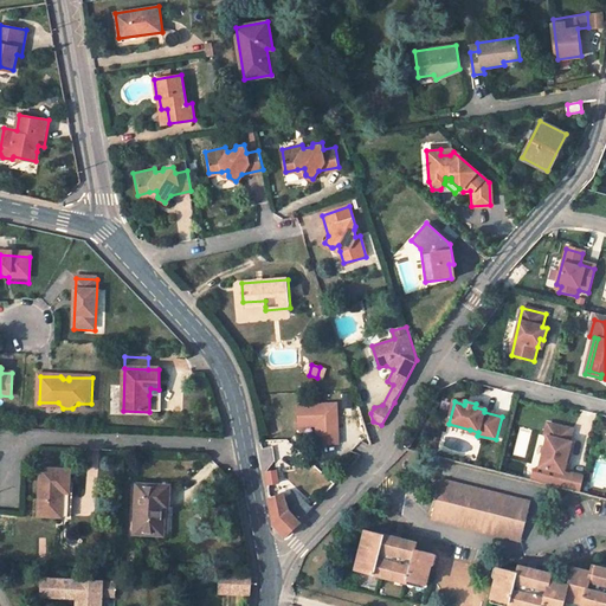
[(340,443),(336,404),(298,406),(300,427),(317,426),(322,425),(323,434),(323,444),(340,443)]
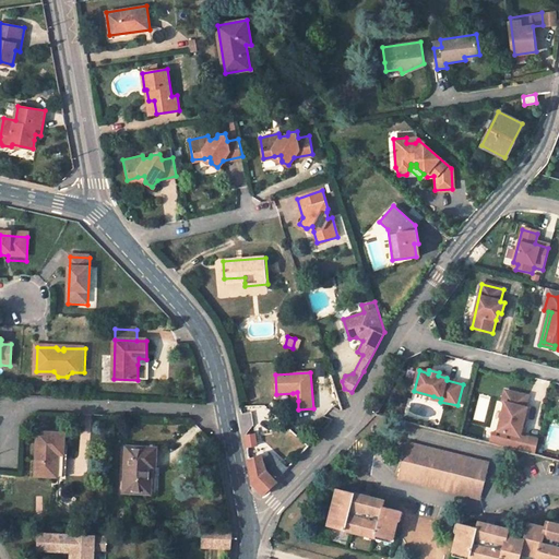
[(503,403),(497,430),(518,436),(524,408),(523,407),(525,396),(503,391),(501,403),(503,403)]
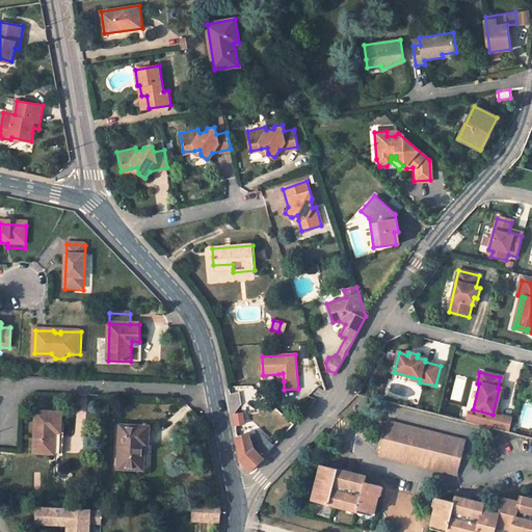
[(62,414),(35,411),(33,452),(54,454),(56,433),(60,433),(62,414)]
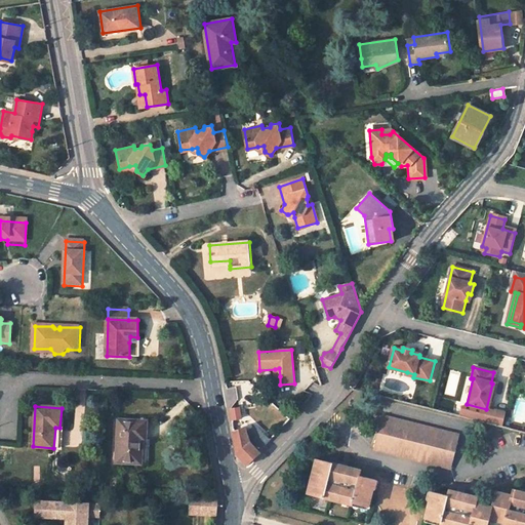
[(232,420),(242,418),(240,408),(230,409),(232,420)]
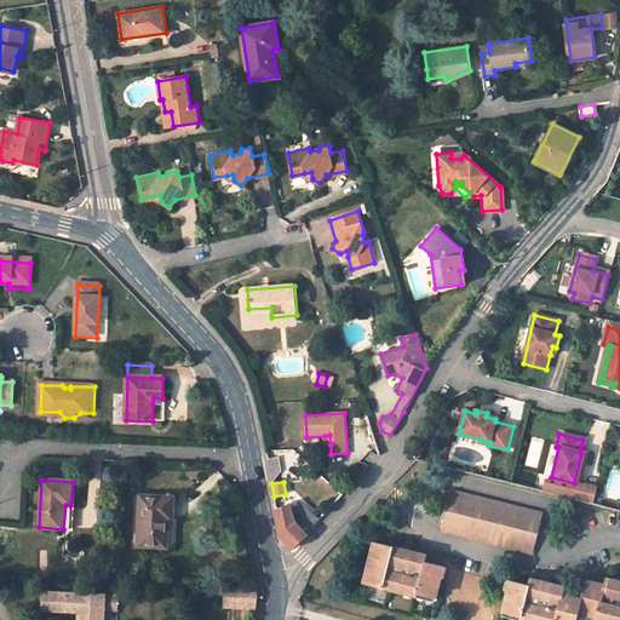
[(453,491),(443,529),(532,552),(541,514),(453,491)]
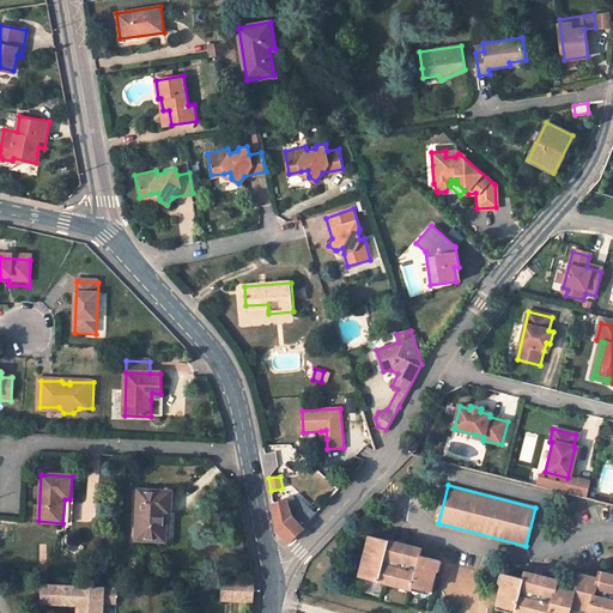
[(171,491),(139,490),(137,540),(164,541),(165,513),(170,514),(171,491)]
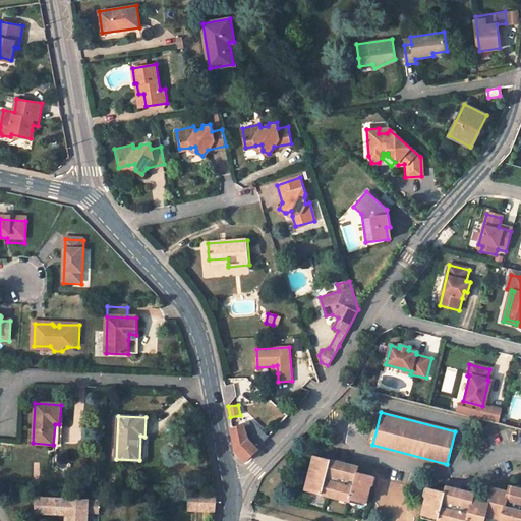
[(248,438),(244,424),(231,427),(233,437),(234,449),(246,461),(258,449),(257,448),(248,438)]
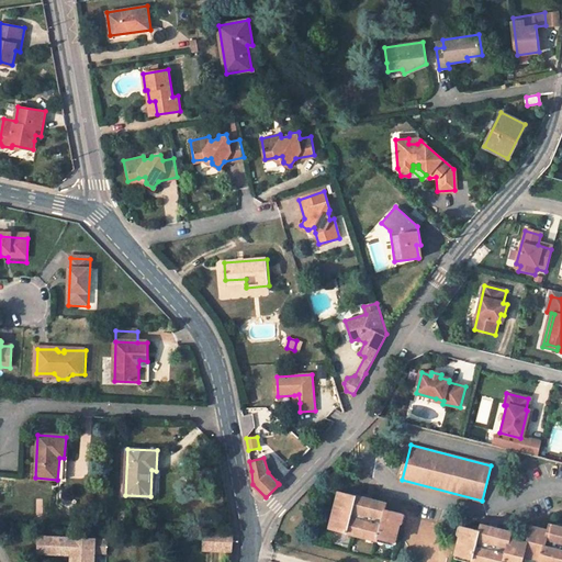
[(369,498),(339,492),(335,509),(338,510),(333,528),(378,539),(379,536),(395,540),(402,514),(384,509),(386,503),(369,498)]
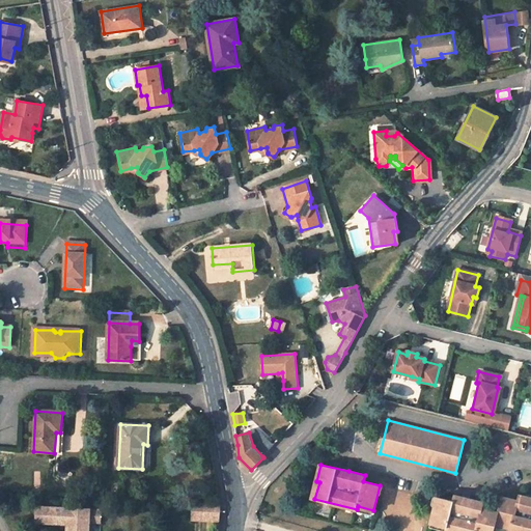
[(453,501),(438,497),(431,523),(447,527),(446,530),(449,530),(493,530),(495,526),(496,523),(511,527),(510,530),(515,530),(530,530),(530,498),(520,496),(519,501),(501,497),(499,511),(482,508),(483,502),(469,499),(455,496),(453,501)]
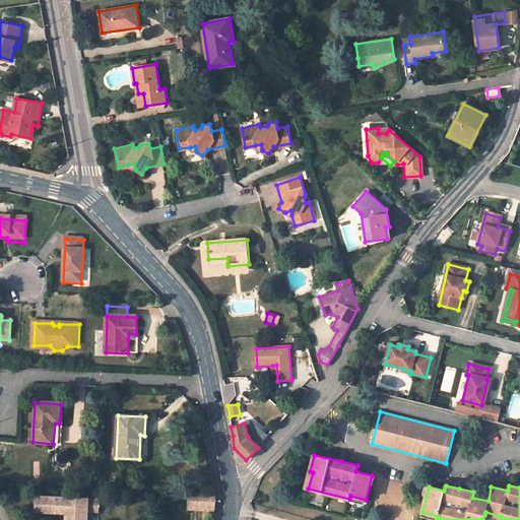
[(188,509),(197,510),(198,493),(188,492),(188,509)]
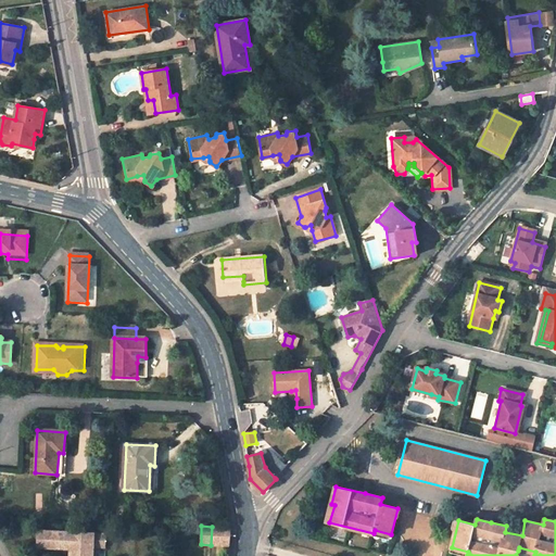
[(211,545),(229,545),(230,527),(212,527),(211,545)]
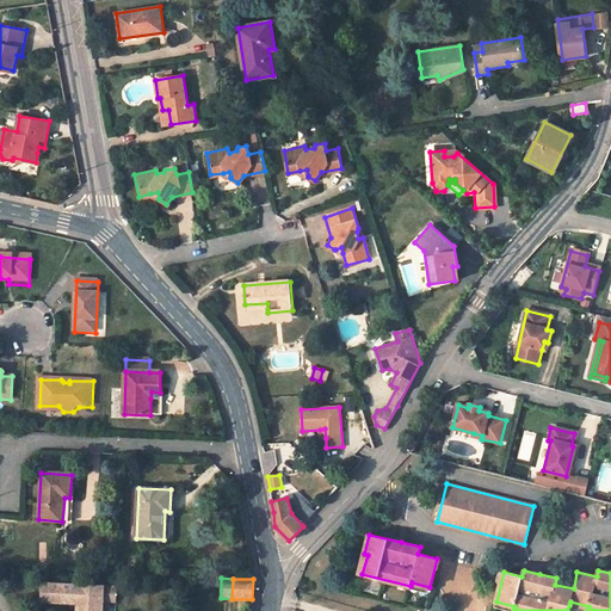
[(115,602),(116,587),(102,586),(102,591),(79,590),(79,585),(42,584),(42,600),(78,603),(76,610),(100,610),(102,600),(115,602)]
